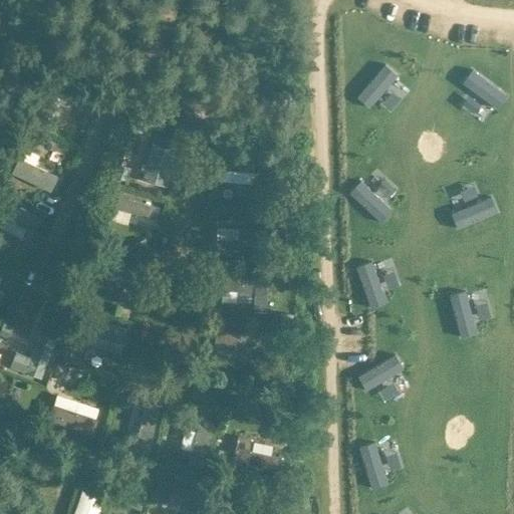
[(400,75),(384,63),(356,98),(371,110),(400,75)]
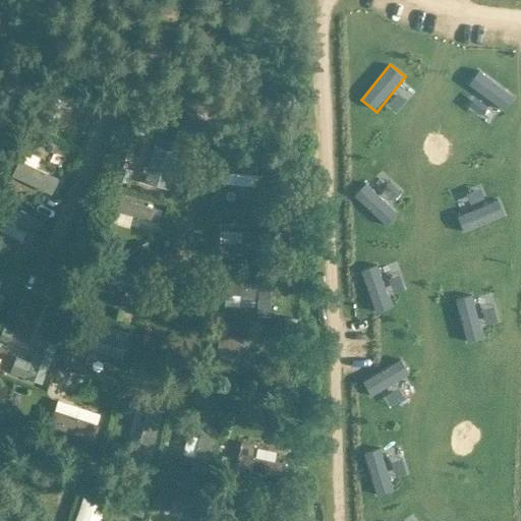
[(516,97),(479,71),(469,85),(505,111),(516,97)]
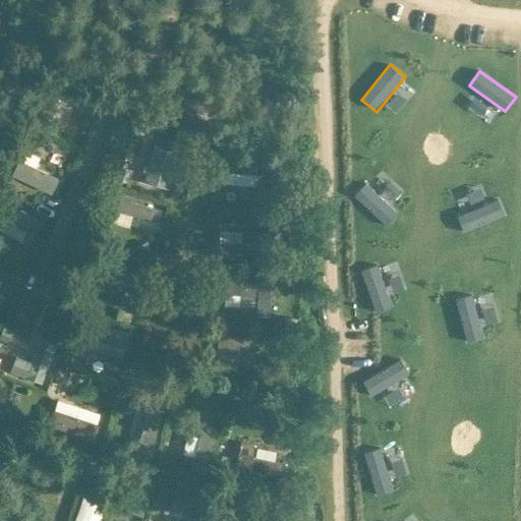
[(81,110),(88,98),(73,91),(67,103),(81,110)]
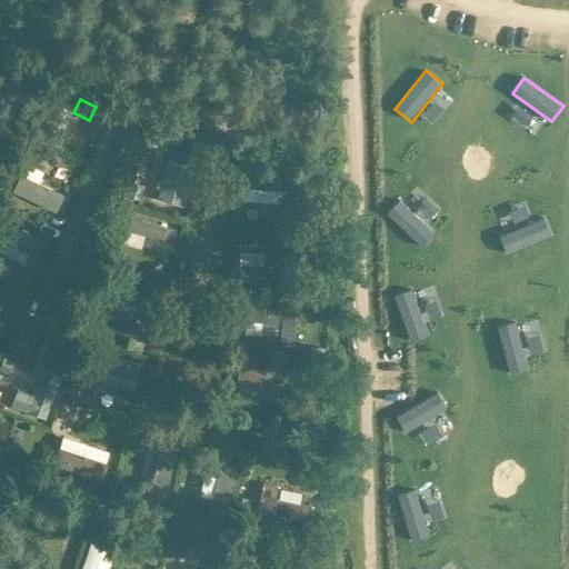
[(51,141),(58,125),(39,117),(32,132),(51,141)]
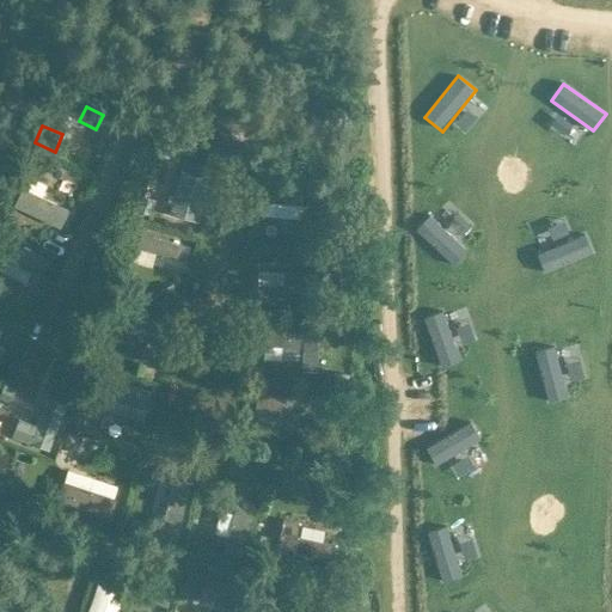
[(150,209),(171,218),(189,173),(167,165),(150,209)]
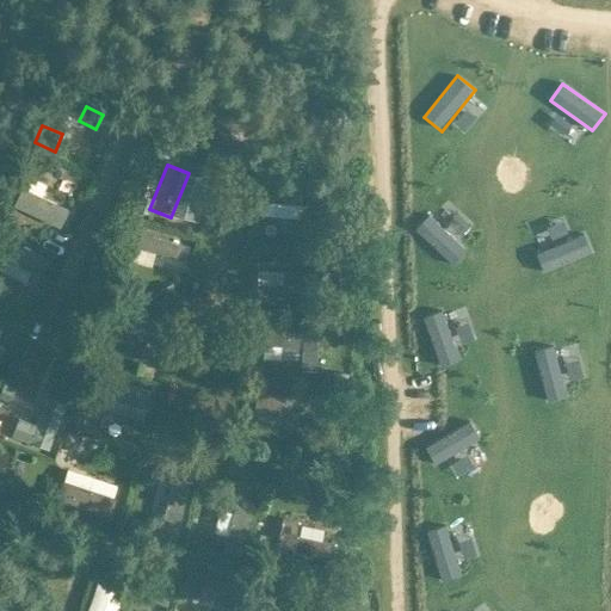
[(57,196),(63,180),(47,174),(41,190),(57,196)]
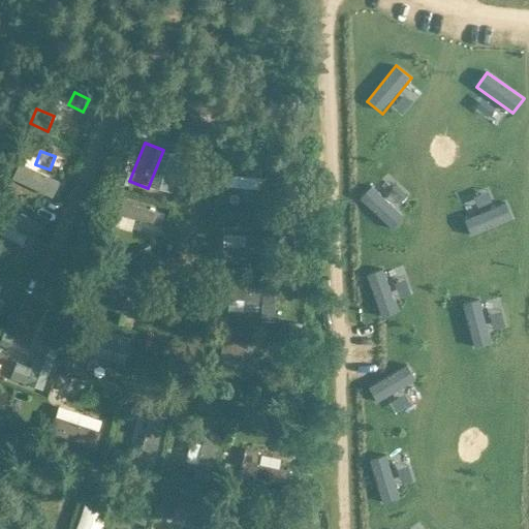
[(23,169),(26,156),(8,152),(5,165),(23,169)]
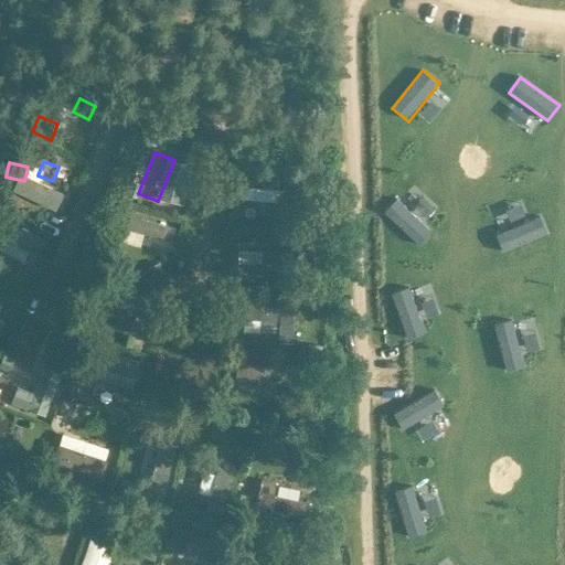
[(224,182),(258,183),(258,167),(224,166),(224,182)]
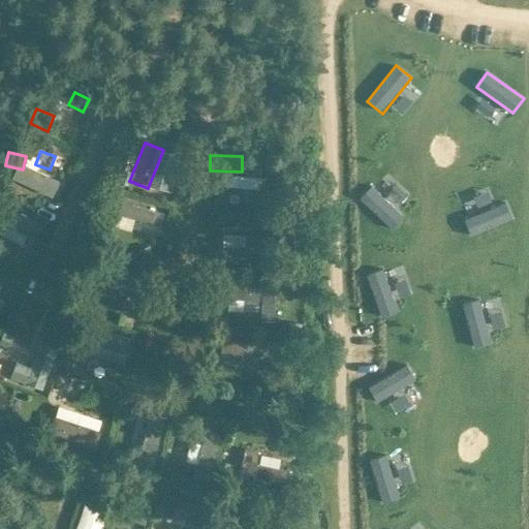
[(209,172),(209,187),(242,189),(243,174),(209,172)]
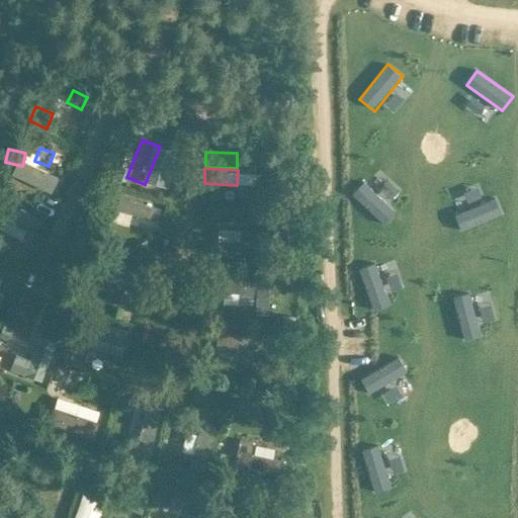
[(397,213),(365,182),(352,194),(382,226),(397,213)]
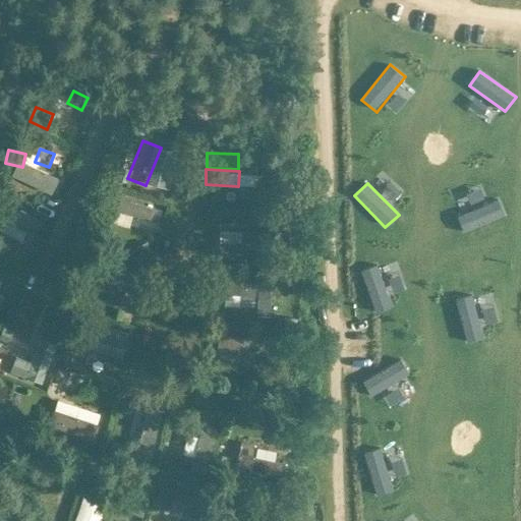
[(99,223),(141,235),(150,208),(107,195),(99,223)]
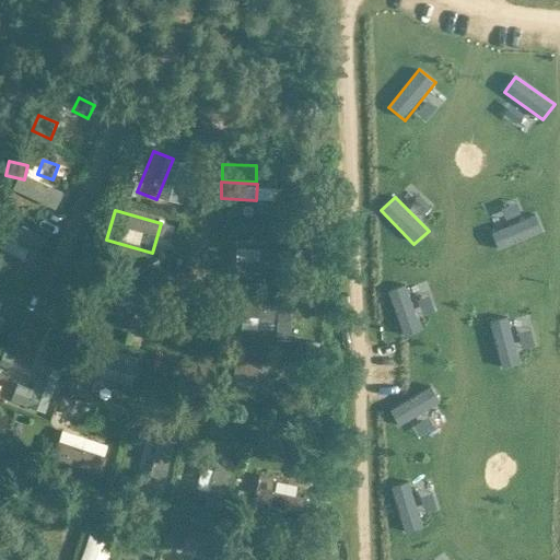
[(537,213),(490,232),(499,253),(546,235),(537,213)]
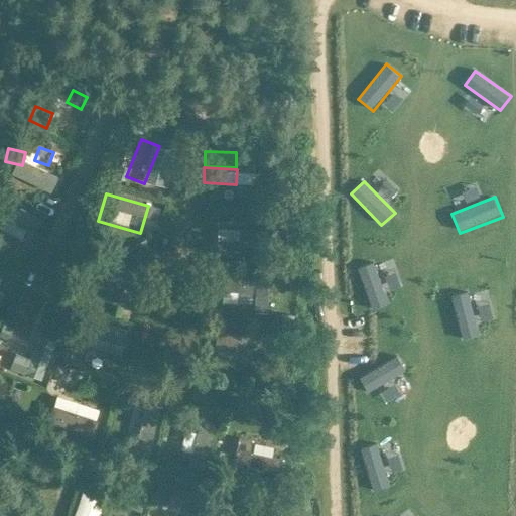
[(0,207),(0,236),(14,243),(25,220),(0,207)]
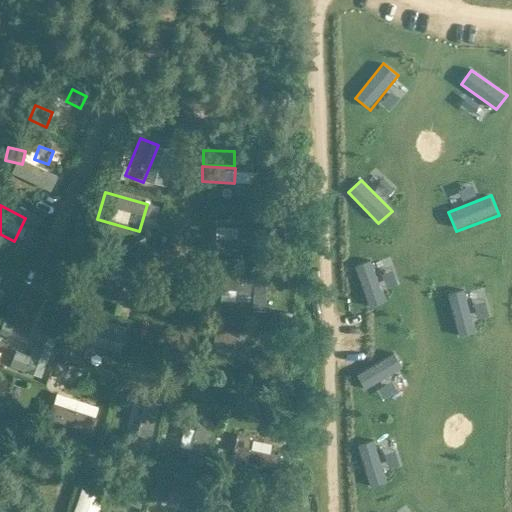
[(202,237),(237,236),(236,211),(201,212),(202,237)]
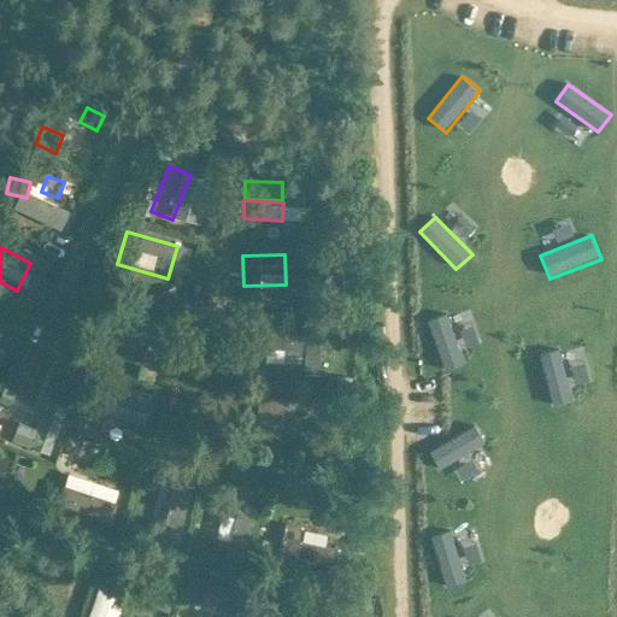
[(468,363),(450,313),(424,323),(442,372),(468,363)]
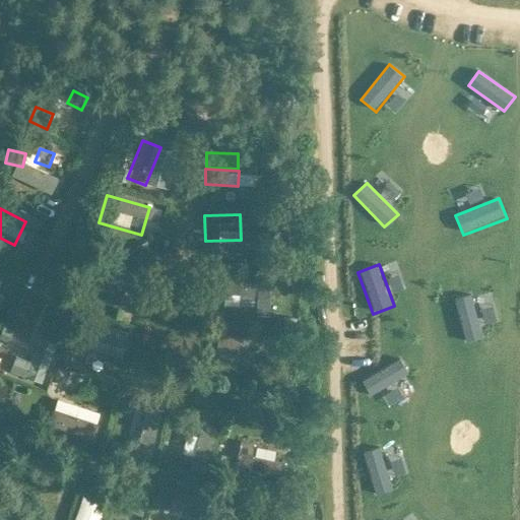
[(116,287),(116,271),(89,271),(89,287),(116,287)]
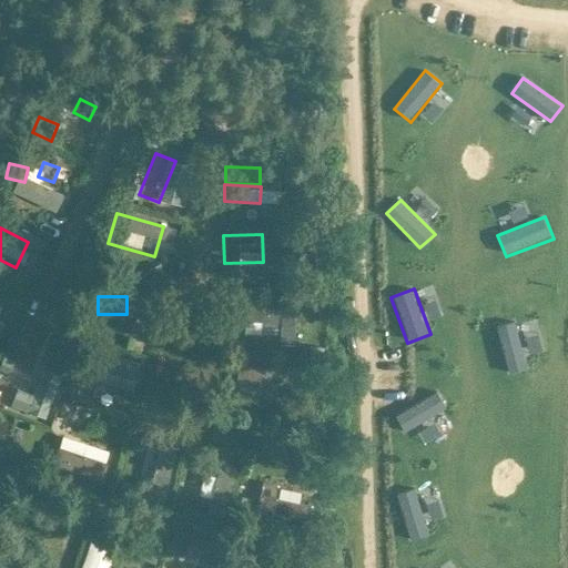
[(279,330),(280,304),(226,302),(225,327),(279,330)]
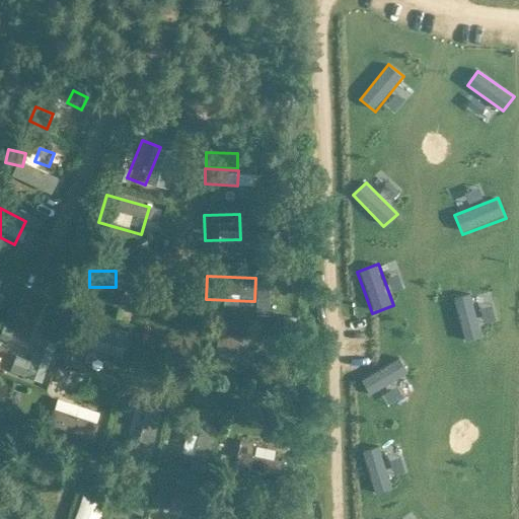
[(474,294),(454,300),(465,341),(486,336),(474,294)]
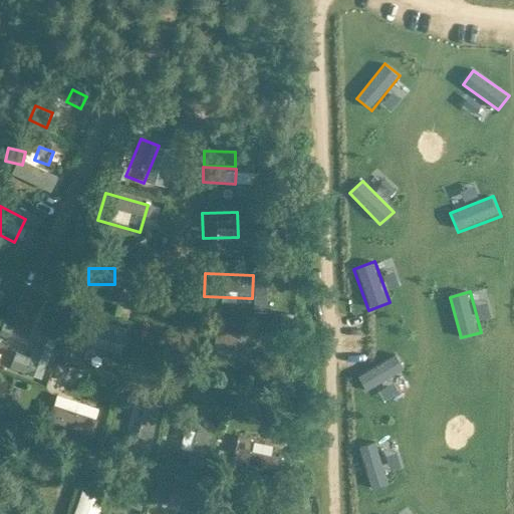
[(240,351),(239,325),(208,327),(209,353),(240,351)]
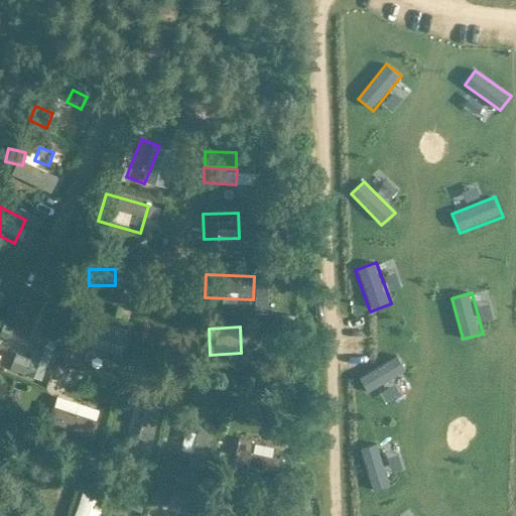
[(84,330),(85,345),(102,344),(101,329),(84,330)]
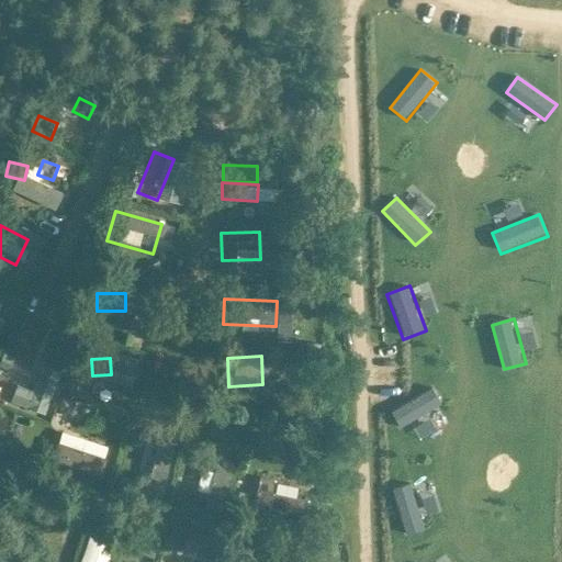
[(25,364),(15,405),(34,409),(43,368),(25,364)]
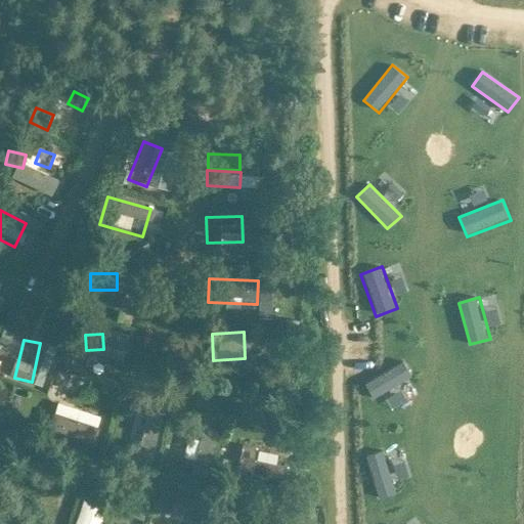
[(1,359),(0,361),(0,379),(1,380),(11,365),(1,359)]
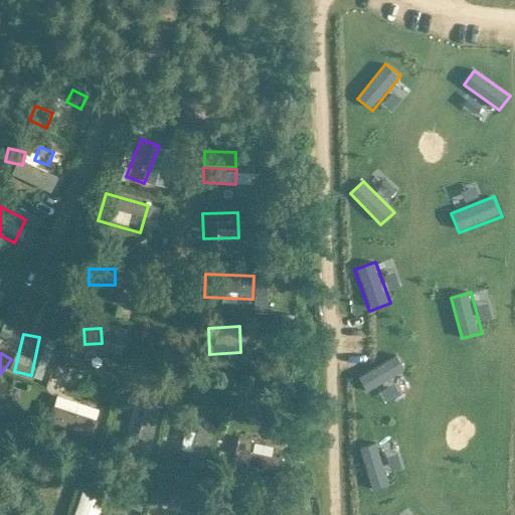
[(406,370),(398,355),(363,375),(372,390),(406,370)]
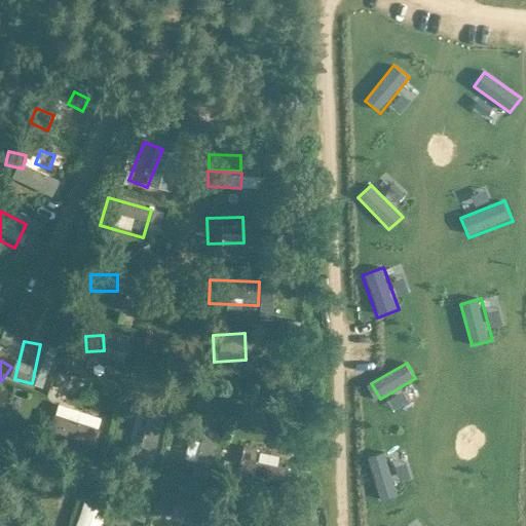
[(247,428),(245,461),(258,461),(260,428),(247,428)]
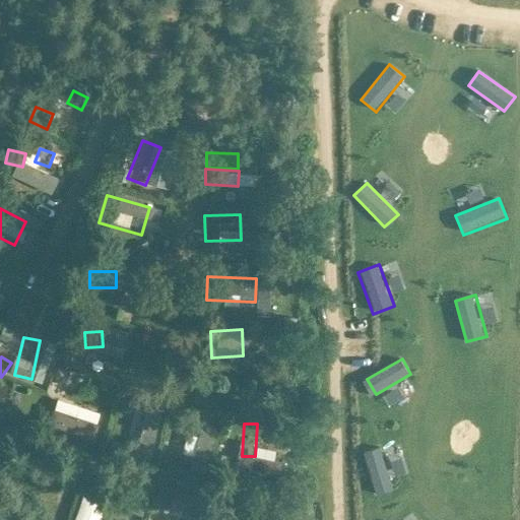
[(393,491),(380,449),(362,455),(376,497),(393,491)]
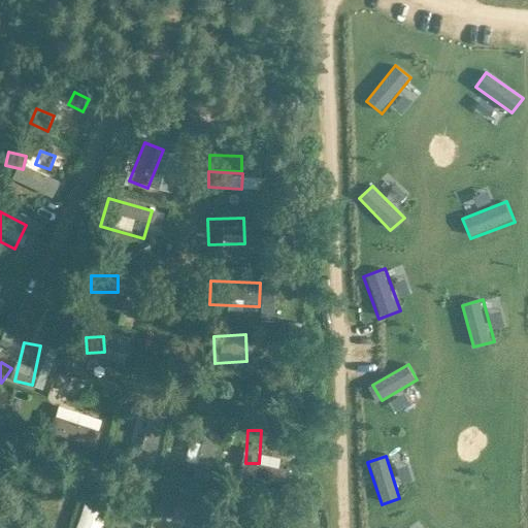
[(60,527),(87,527),(93,512),(69,503),(60,527)]
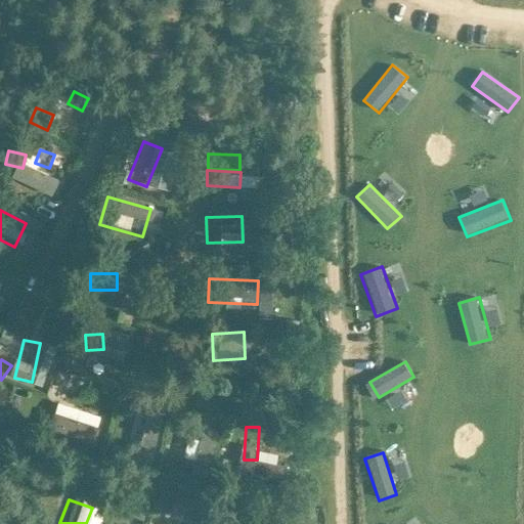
[(223,523),(224,515),(195,514),(194,523),(223,523)]
